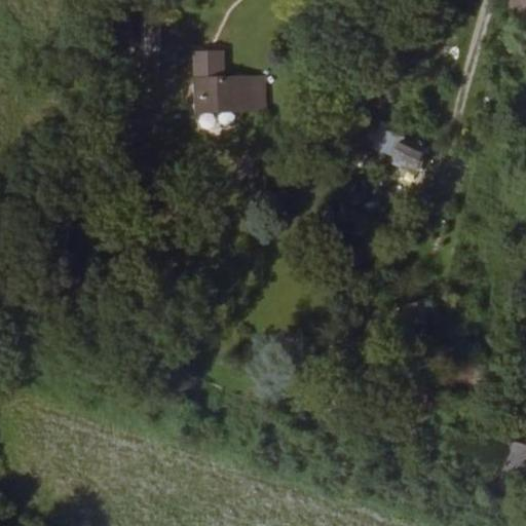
[(193,114),(267,112),(266,75),(224,76),(223,50),(191,51),(193,114)]
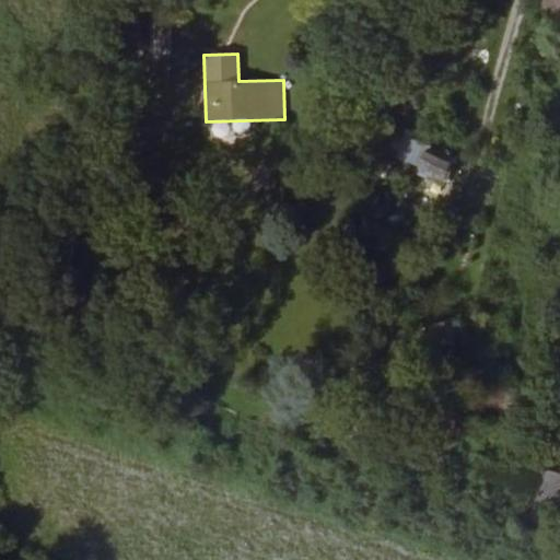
[(413,179),(442,188),(453,153),(401,138),(395,158),(418,165),(413,179)]
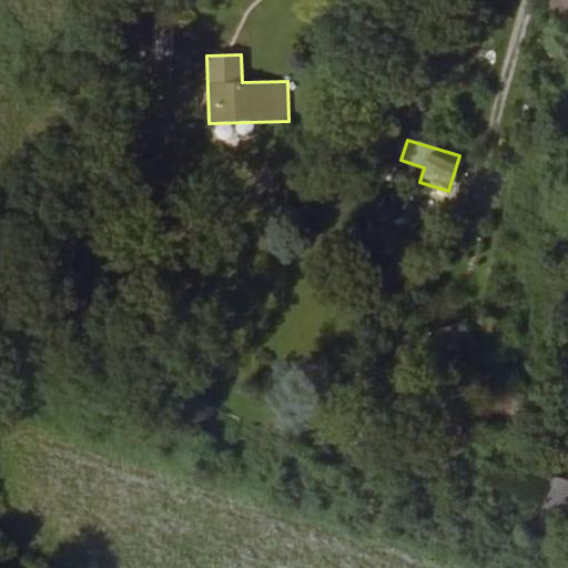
[(517,434),(523,413),(498,405),(492,426),(517,434)]
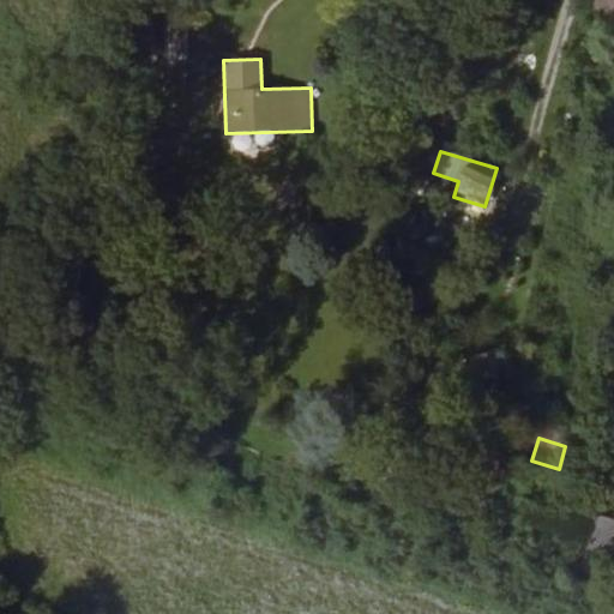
[(613,497),(600,493),(584,548),(613,557),(613,497)]
